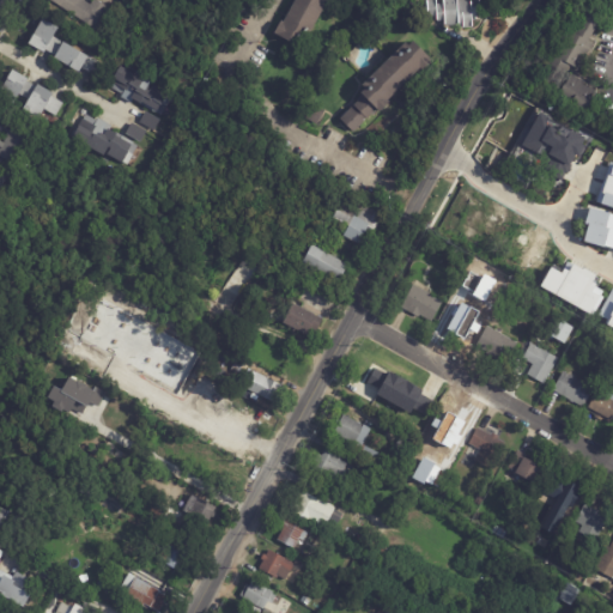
[(82,0),(91,6),(95,0),(108,8),(95,30),(50,0),(82,0)]
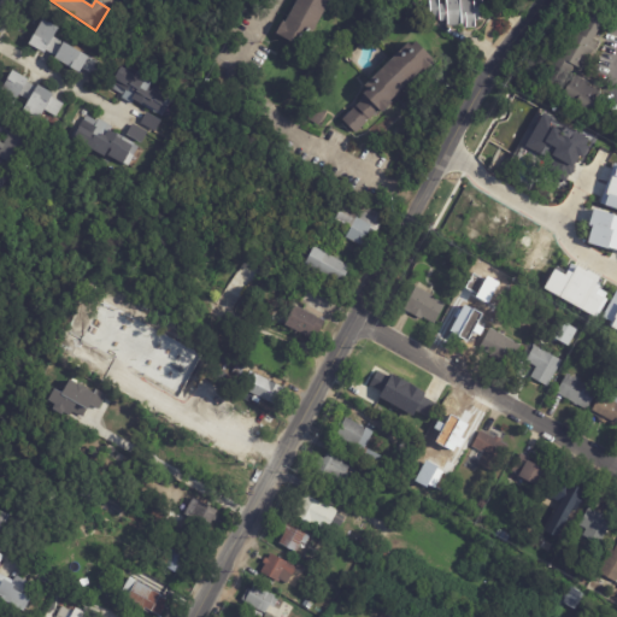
[(333,0),(304,51),(277,35),(285,23),(286,24),(300,0),(333,0)]
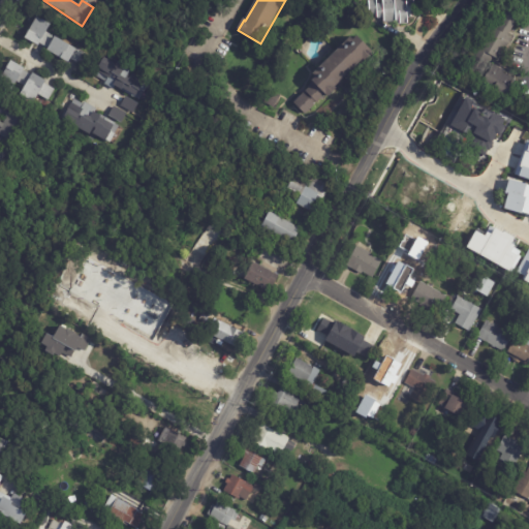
[(356,0),(364,4),(360,9),(353,5),(356,0)]
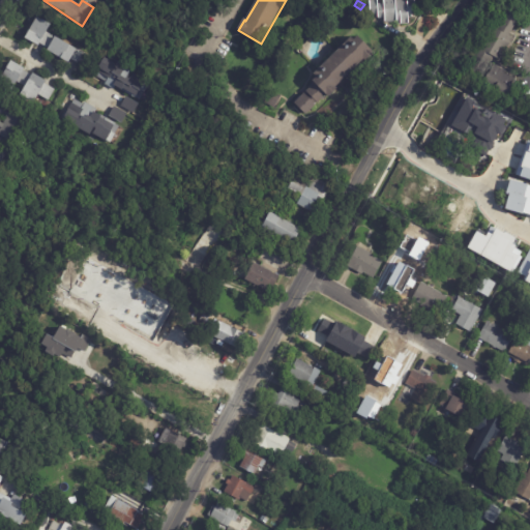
[(415,0),(416,15),(412,15),(413,19),(409,19),(410,25),(402,25),(401,24),(398,25),(398,23),(386,23),(385,19),(379,20),(379,16),(371,17),(370,1),(378,0),(378,4),(384,4),(384,0),(415,0)]
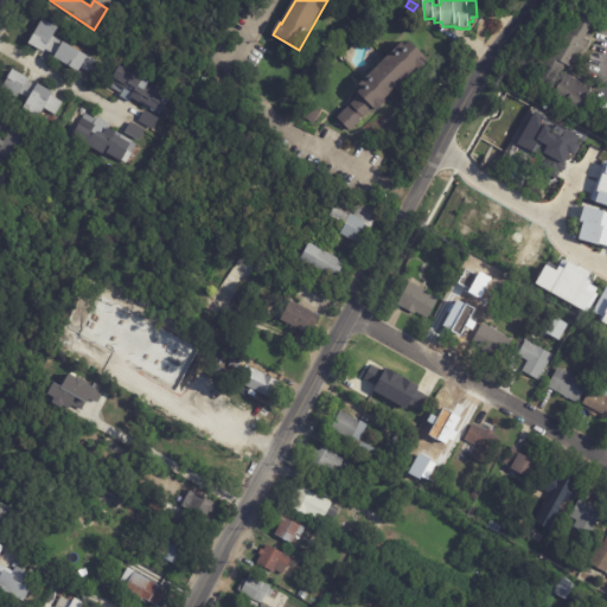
[(596,23),(583,44),(588,46),(574,70),(553,57),(567,33),(569,34),(581,13),(596,23)]
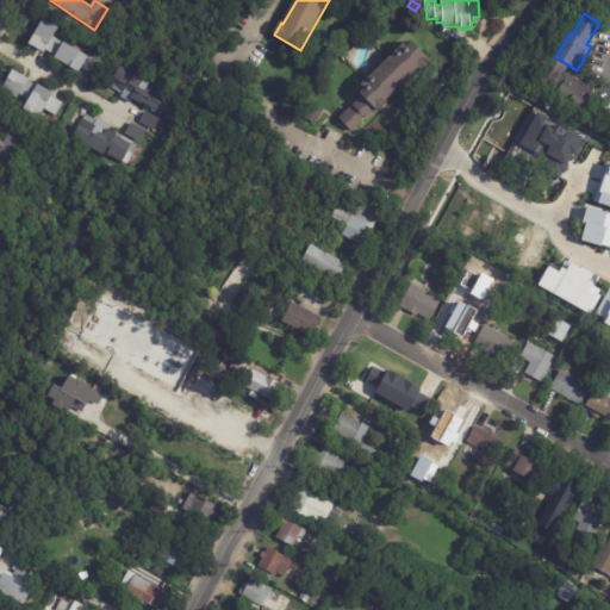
[(94,73),(81,66),(80,68),(55,56),(56,54),(45,48),(44,49),(30,42),(43,16),(58,24),(54,36),(63,41),(63,39),(88,53),(87,55),(101,61),(95,73),(94,73)]
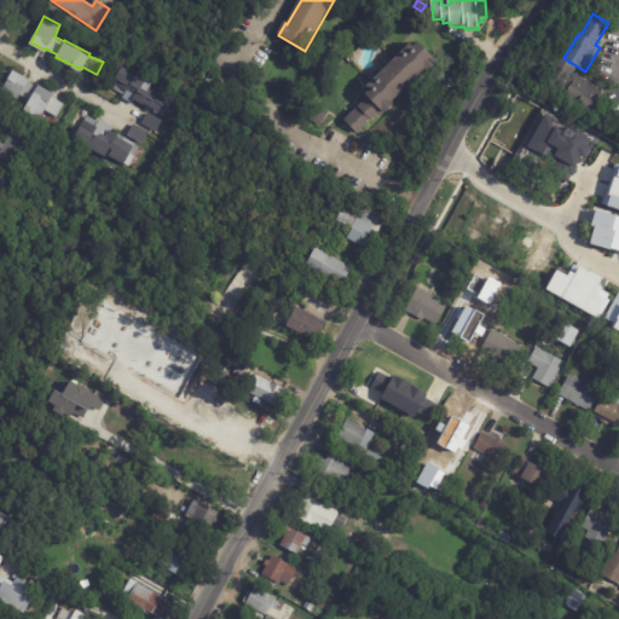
[(398,98),(393,104),(394,105),(383,115),(380,111),(374,119),(375,119),(358,136),(343,121),(366,98),(365,97),(370,92),(366,88),(409,45),(412,48),(418,44),(437,62),(427,73),(424,71),(398,98)]
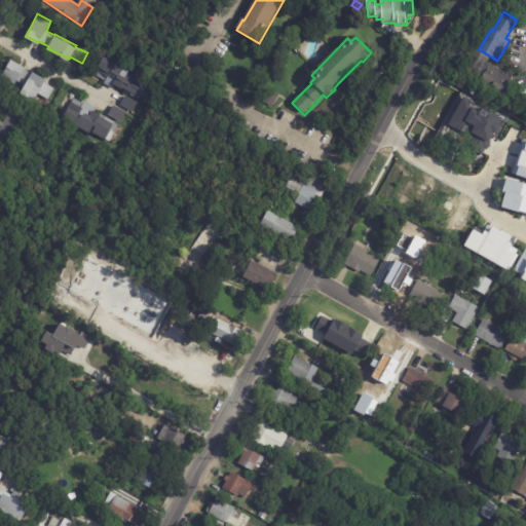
[(490,58),(487,62),(502,71),(501,73),(515,81),(508,95),(505,94),(502,99),(490,94),(492,90),(482,84),(489,73),(484,70),(478,79),(463,70),(476,49),(490,58)]
